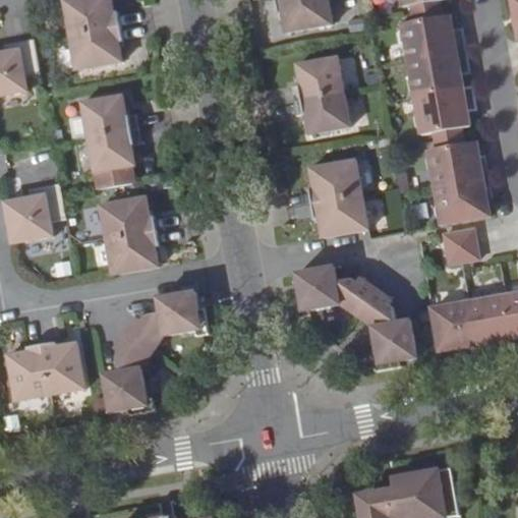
[(66,33),(118,23),(115,9),(111,9),(109,0),(60,0),(66,33)]
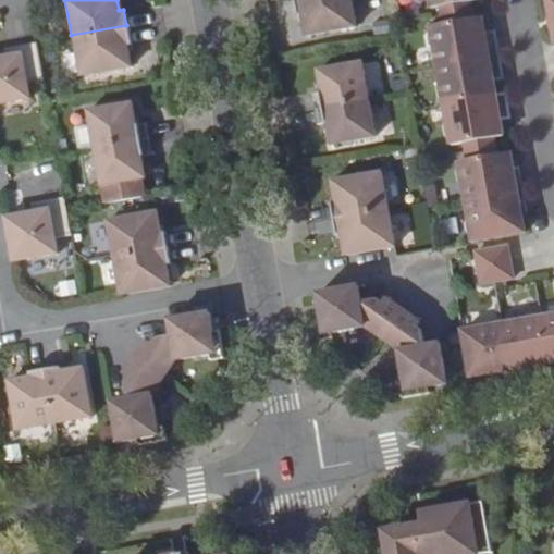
[(296,0),(299,12),(305,11),(309,33),(356,24),(352,0),(296,0)]
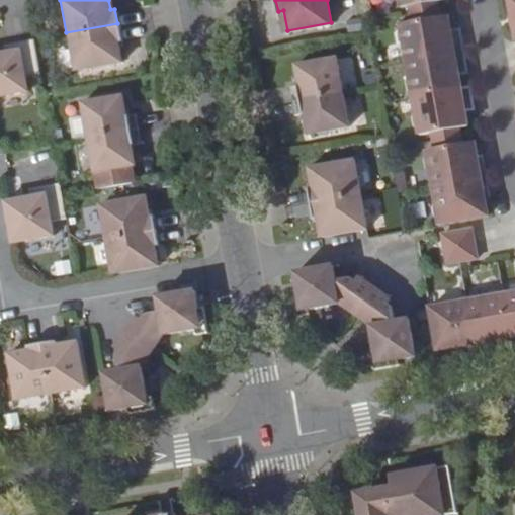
[(406,58),(464,48),(461,32),(453,34),(452,25),(449,11),(400,21),(403,40),(400,46),(401,51),(405,51),(406,58)]
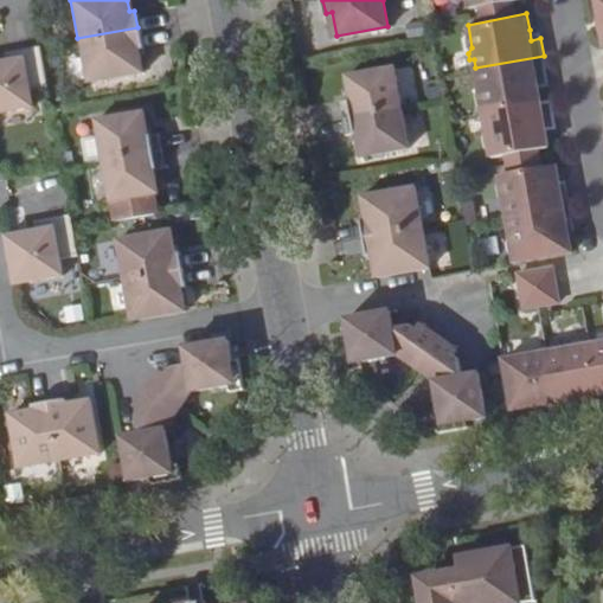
[(140,45),(138,27),(77,38),(85,78),(138,69),(134,46),(140,45)]
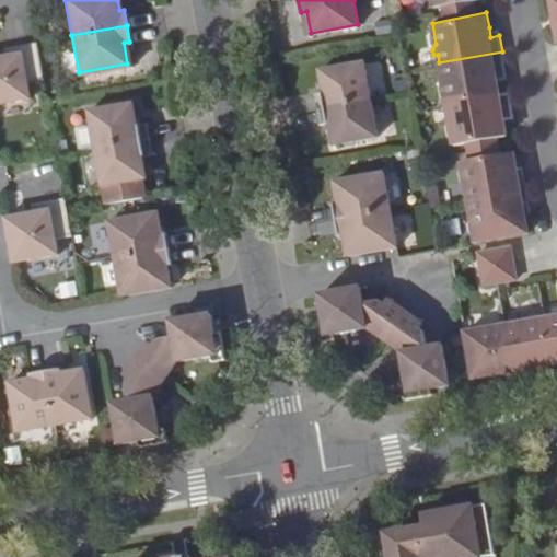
[(1,53),(0,53),(0,100),(26,95),(24,80),(39,78),(33,42),(32,38),(0,45),(1,53)]
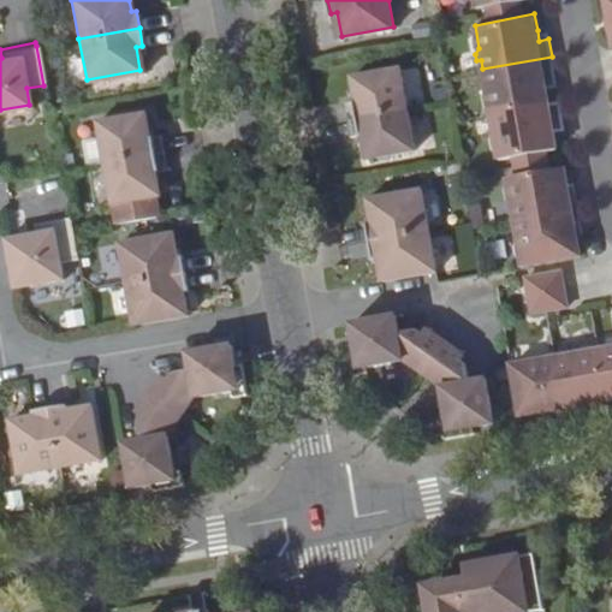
[(485,87),(489,112),(550,101),(546,87),(545,76),(554,75),(552,57),(482,69),(483,75),(479,79),(481,85),(485,87)]
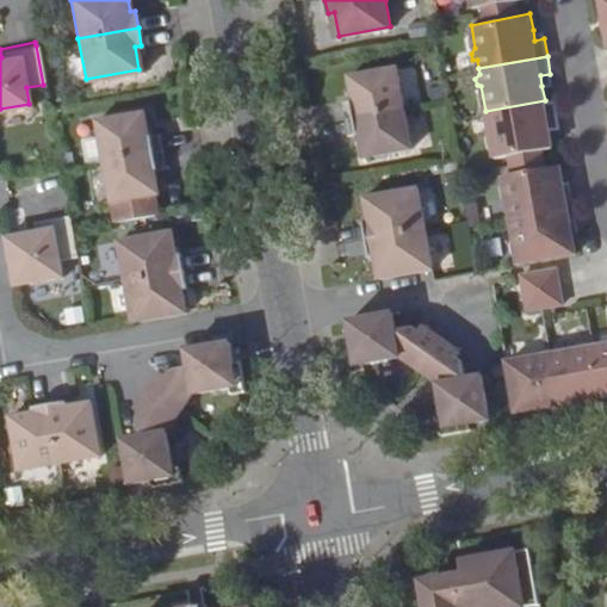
[(342,97),(346,115),(404,104),(397,64),(346,74),(350,94),(342,97)]
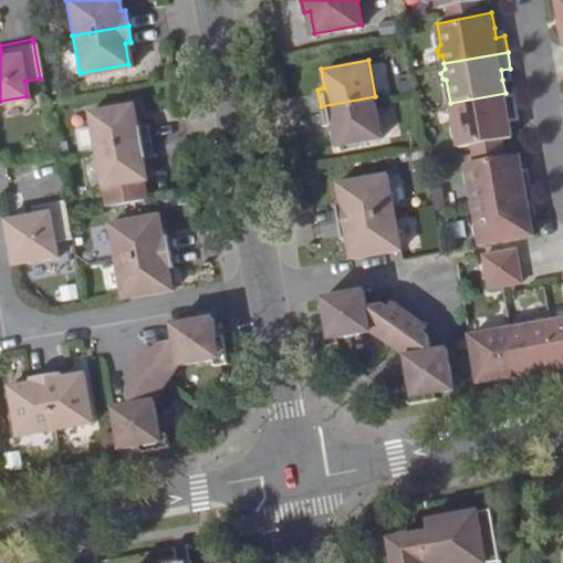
[(512,134),(510,120),(508,110),(518,108),(514,92),(506,93),(450,103),(451,108),(448,111),(450,123),(455,125),(458,144),(512,134)]
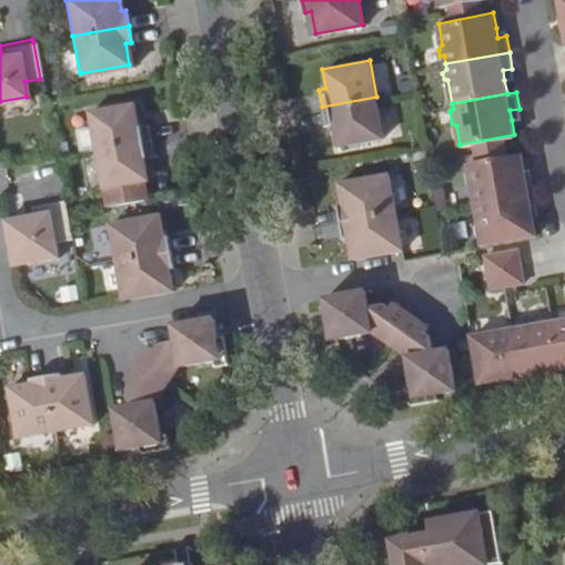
[(376,97),(322,107),(324,123),(331,122),(334,144),(383,135),(376,97)]
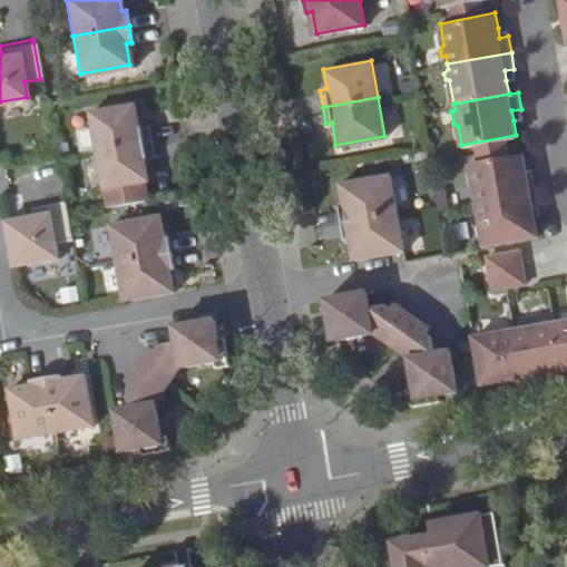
[(91,148),(148,138),(145,123),(135,125),(130,101),(86,110),(91,148)]
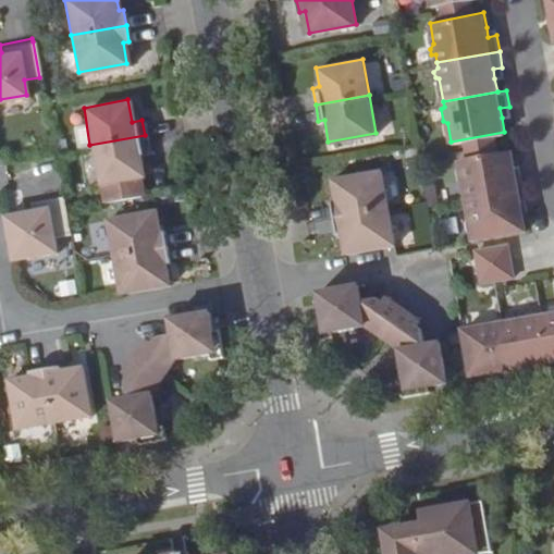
[(148,150),(145,135),(89,145),(97,183),(100,199),(139,193),(137,176),(142,175),(137,152),(148,150)]
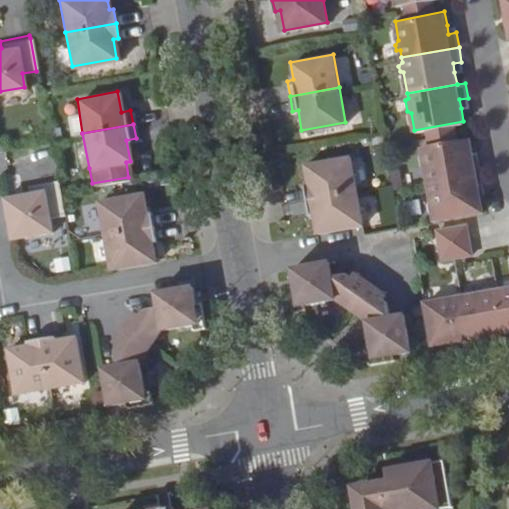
[(427,177),(427,182),(481,173),(478,157),(474,158),(473,151),(470,136),(421,144),(424,160),(420,164),(421,174),(427,177)]
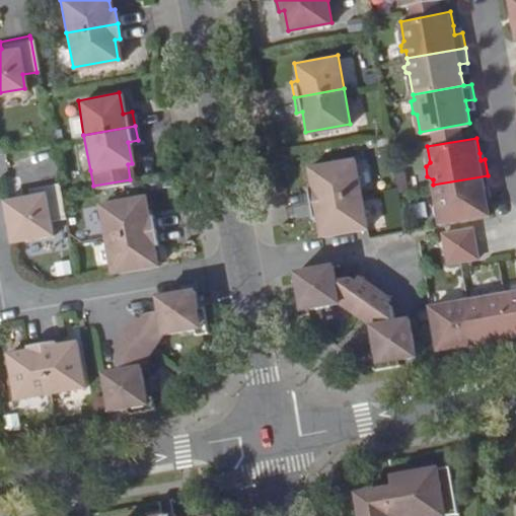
[(309,185),(311,200),(361,191),(355,157),(311,164),(314,183),(309,185)]
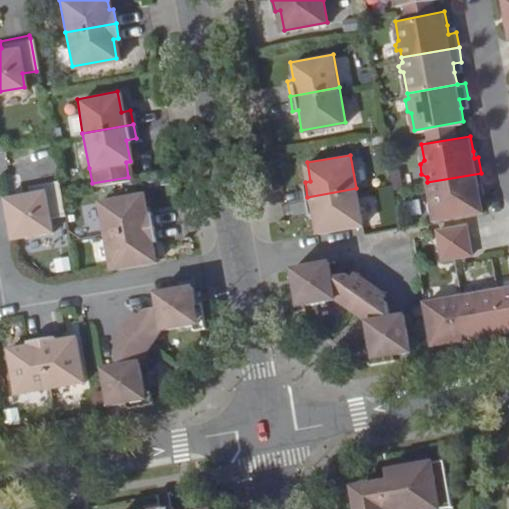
[(430,202),(434,219),(483,211),(480,196),(479,188),(483,187),(481,173),(427,182),(428,187),(424,189),(426,199),(430,202)]
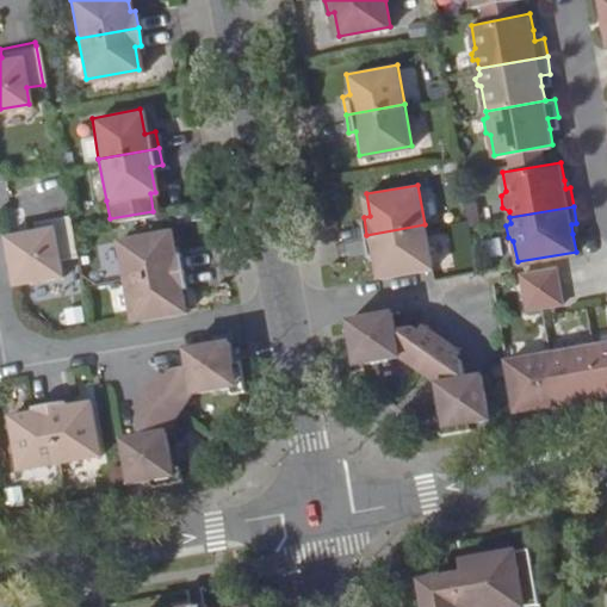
[(74,256),(68,225),(66,215),(30,221),(31,229),(0,234),(10,285),(60,276),(56,259),(74,256)]
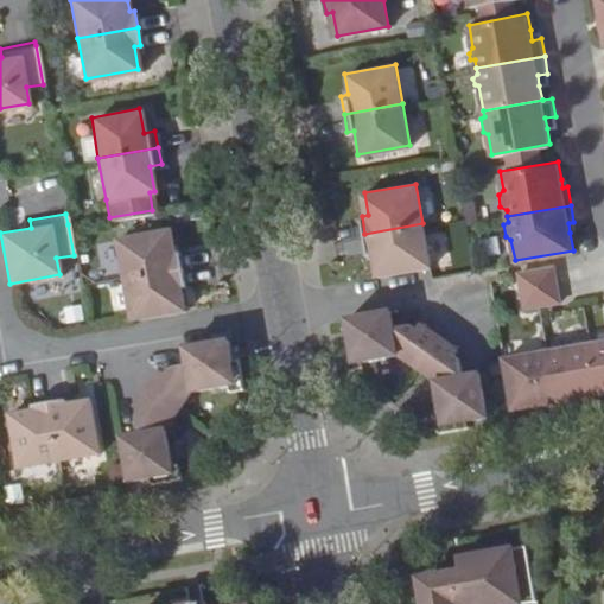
[(423,223),(364,234),(368,252),(375,250),(379,274),(430,265),(423,223)]
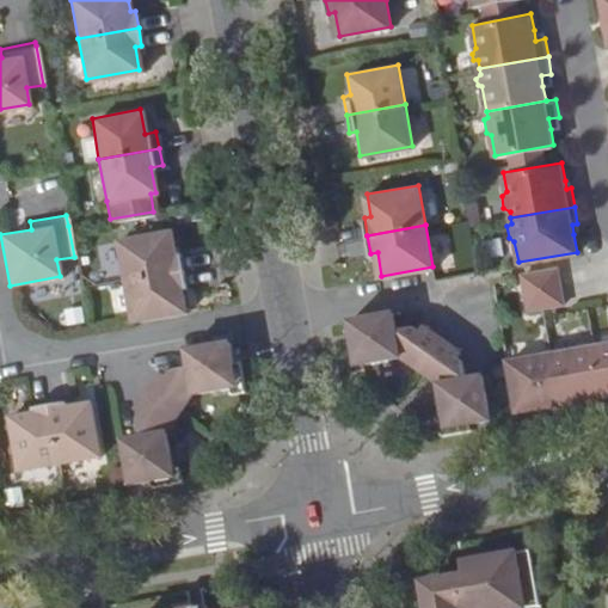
[(120,278),(182,268),(178,252),(173,253),(170,229),(114,239),(120,278)]
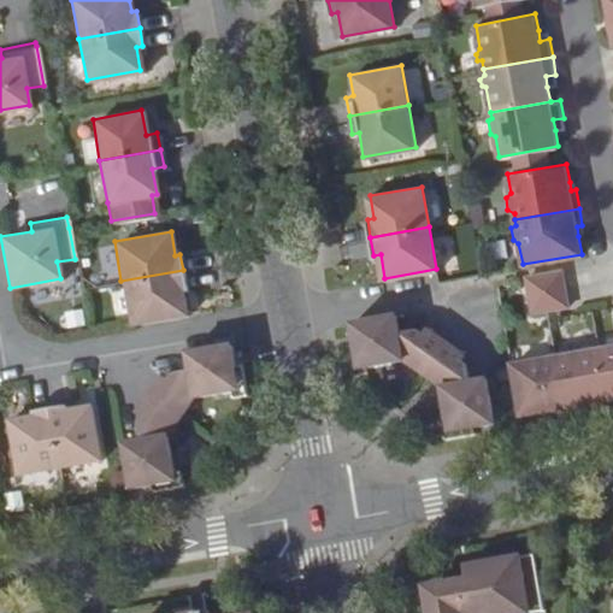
[(129,323),(184,313),(181,290),(186,289),(183,270),(121,281),(129,323)]
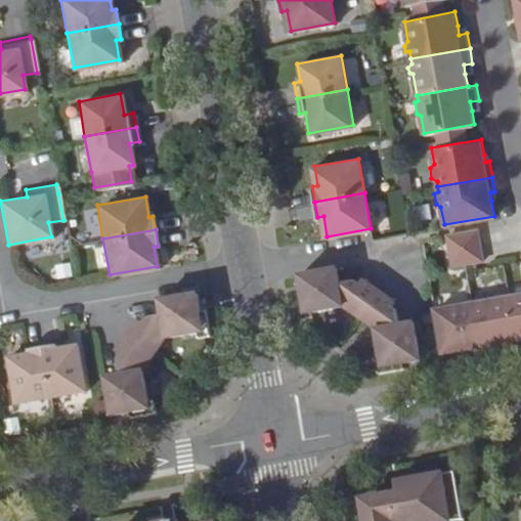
[(450,250),(480,245),(477,229),(447,234),(448,241),(450,250)]
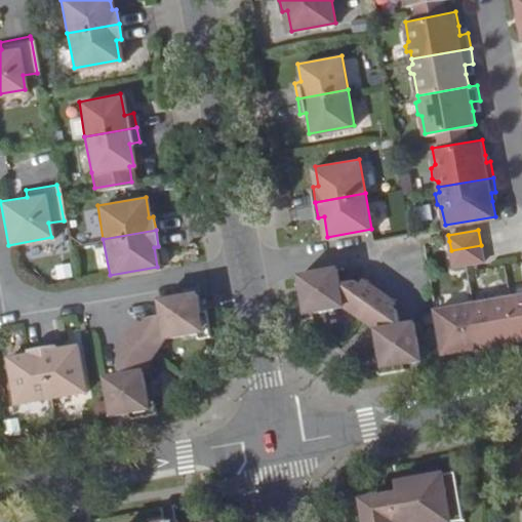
[(467,263),(477,261),(483,259),(481,245),(451,250),(453,266),(467,263)]
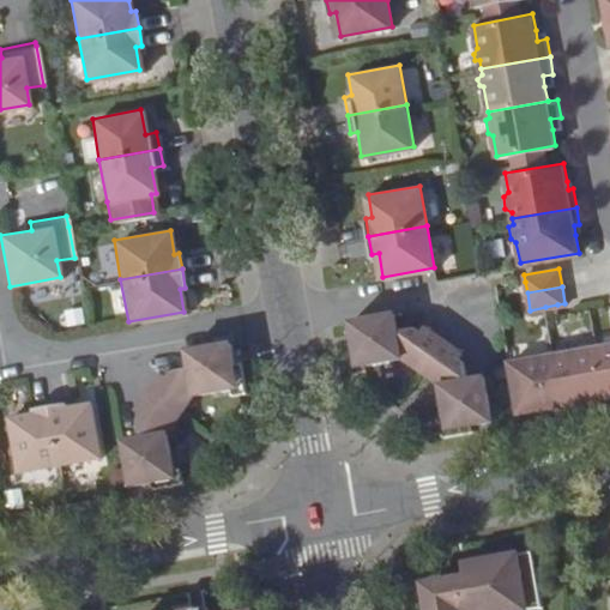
[(352,339),(345,340),(351,373),(366,370),(364,362),(400,356),(440,382),(446,420),(439,421),(441,434),(473,428),(472,422),(496,417),(488,372),(469,375),(466,360),(458,354),(461,348),(423,322),(418,328),(412,325),(397,327),(393,310),(350,319),(351,325),(350,325),(352,339)]
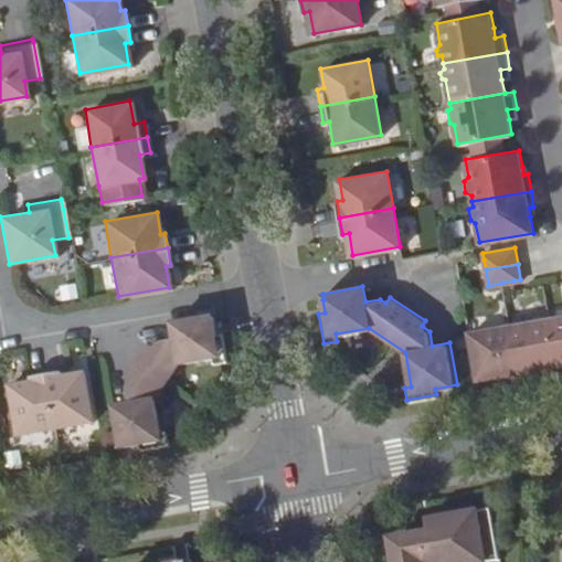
[(136,444),(136,448),(165,444),(165,443),(163,432),(157,432),(151,399),(175,364),(209,359),(211,364),(222,362),(216,332),(212,333),(210,319),(209,314),(167,321),(169,338),(154,340),(150,346),(145,343),(120,378),(126,382),(122,388),(125,403),(109,405),(116,447),(136,444)]
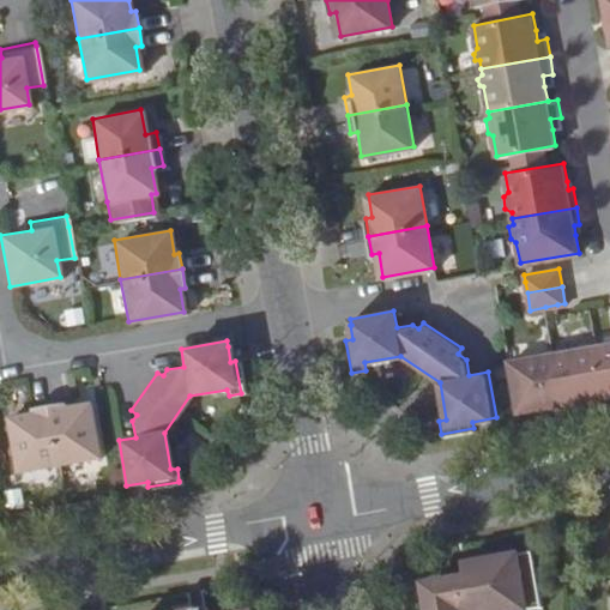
[(609,343),(596,346),(605,398),(609,397),(609,343)]
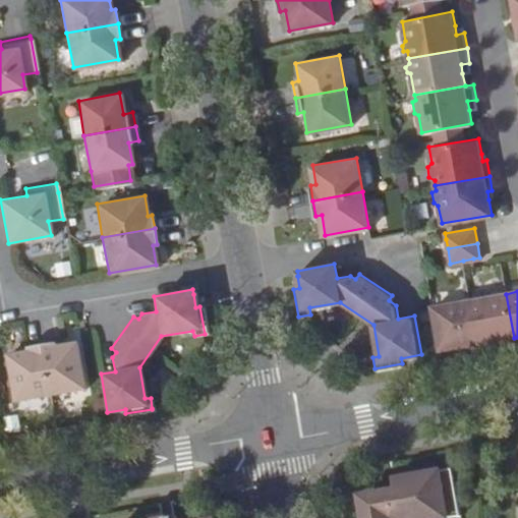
[(469,300),(477,344),(514,338),(506,294),(469,300)]
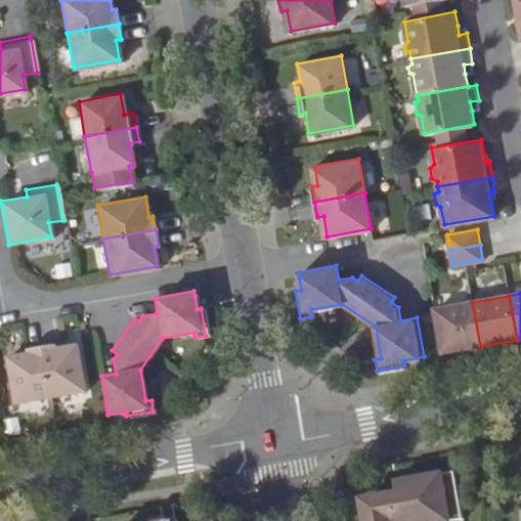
[(433,308),(441,352),(480,346),(472,302),(433,308)]
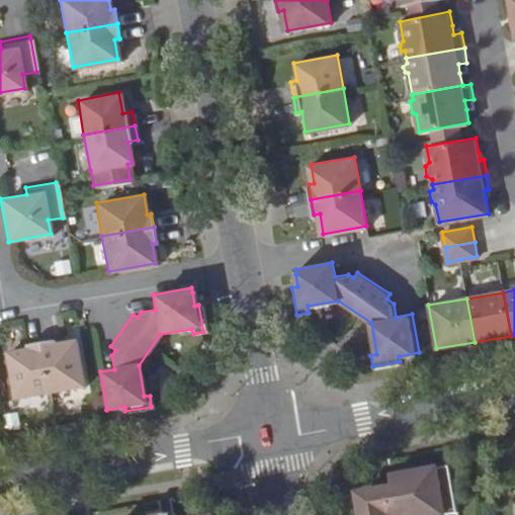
[(38,342),(48,393),(82,387),(74,339),(54,343),(53,339),(38,342)]
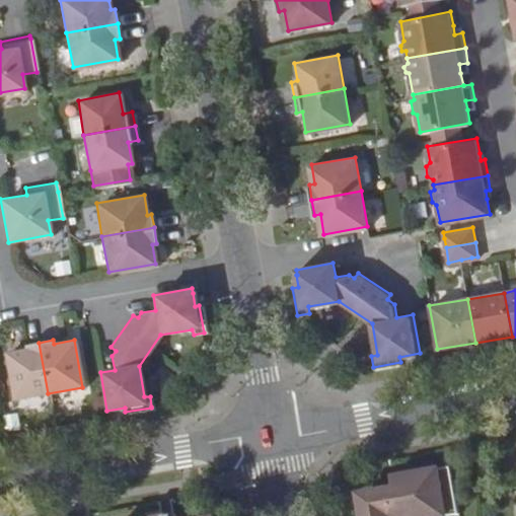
[(12,399),(48,393),(39,343),(23,345),(24,350),(4,353),(12,399)]
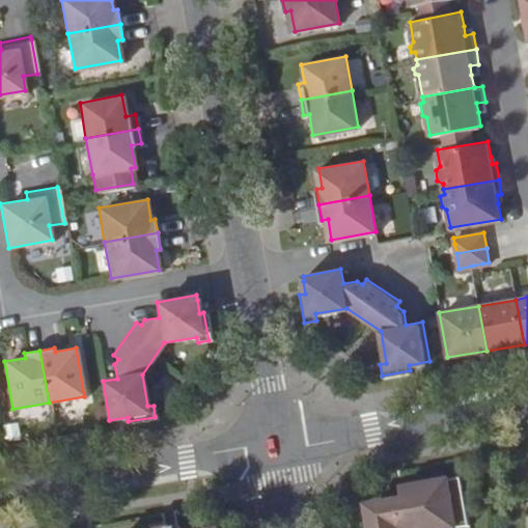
[(451,527),(468,525),(460,478),(399,489),(403,502),(370,508),(373,527),(451,527)]
